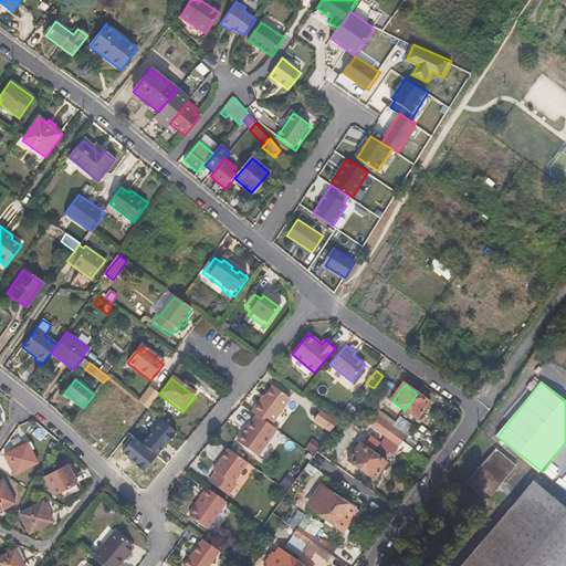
[(272,426),(292,399),(274,386),(262,401),(261,400),(252,411),(257,416),(272,426)]
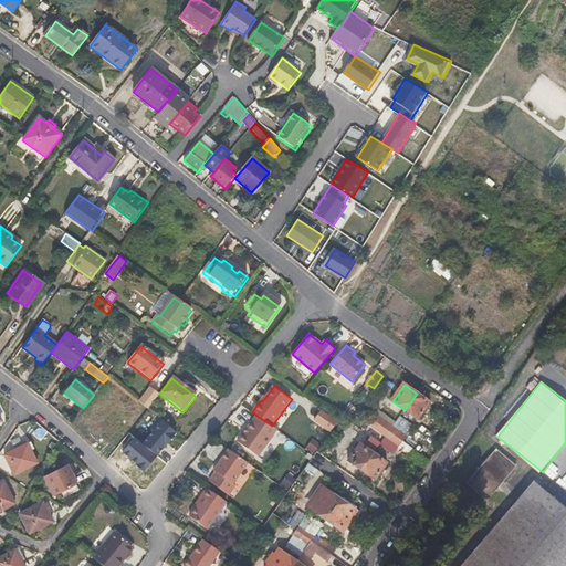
[(146,410),(158,396),(155,394),(148,389),(138,402),(146,410)]
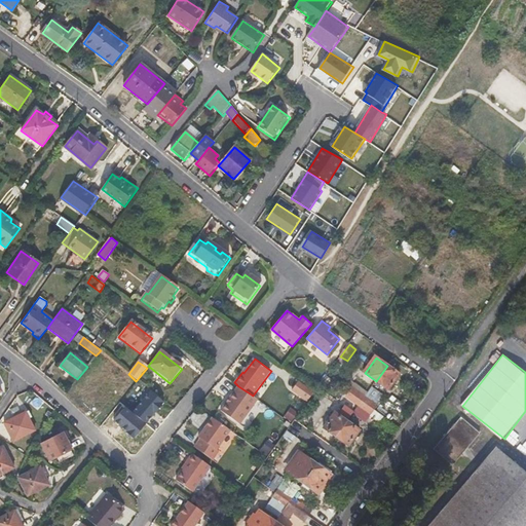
[(388,390),(400,375),(387,366),(376,381),(388,390)]
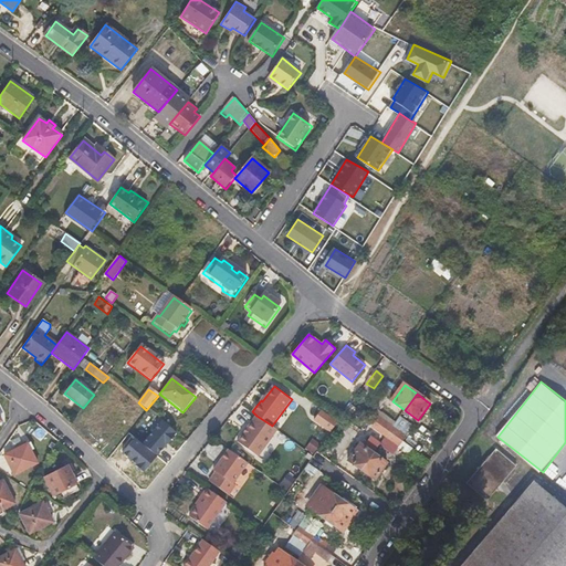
[(332,432),(338,422),(322,410),(315,420),(332,432)]
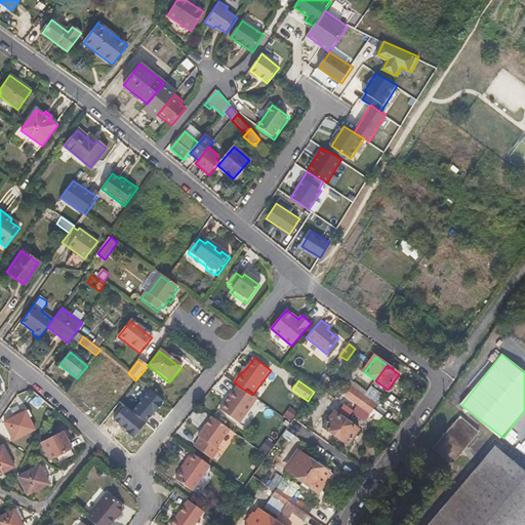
[(240,425),(258,399),(252,395),(238,386),(230,397),(231,399),(228,402),(227,401),(219,410),(240,425)]
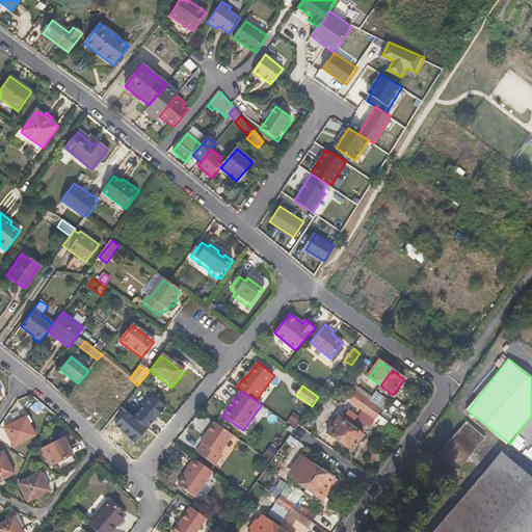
[(366,406),(369,402),(362,396),(358,400),(366,406)]
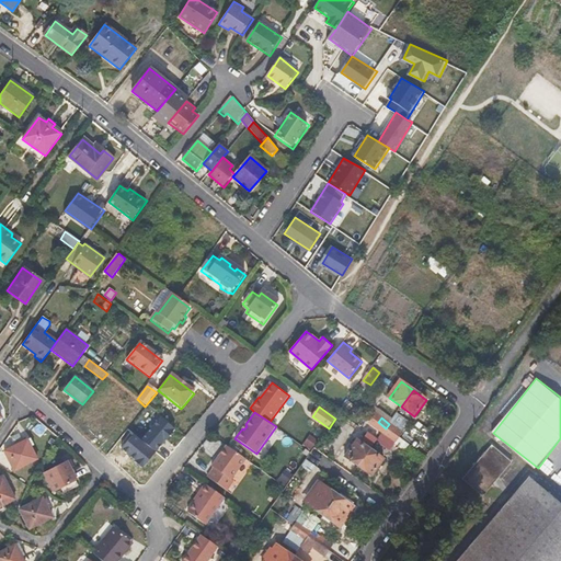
[(382,433),(386,428),(378,422),(375,426),(382,433)]
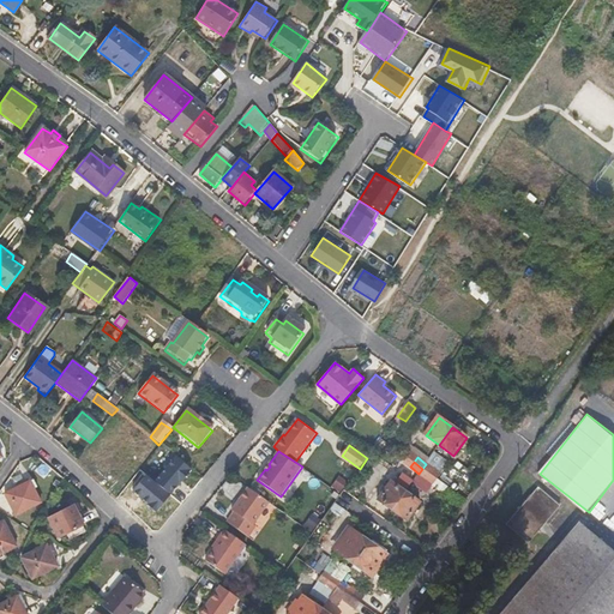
[(435,470),(426,464),(422,469),(432,476),(435,470)]
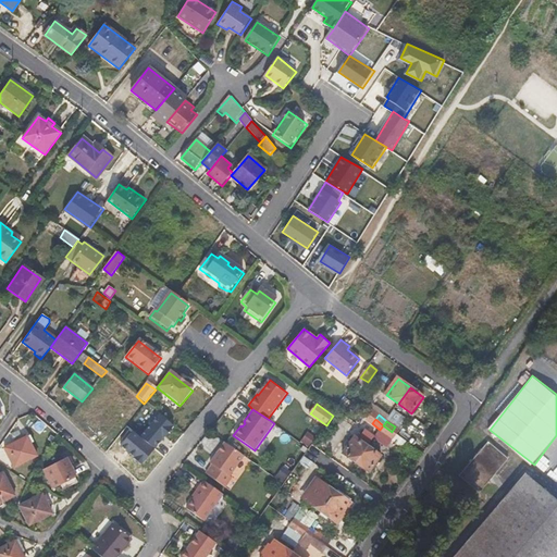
[(392,432),(383,425),(380,430),(388,435),(392,432)]
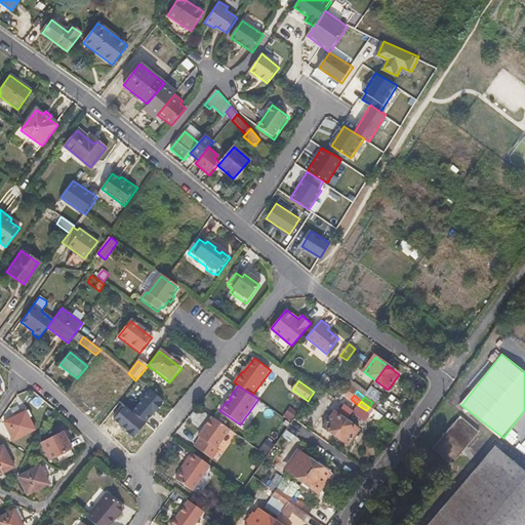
[(293,418),(297,412),(291,408),(287,414),(293,418)]
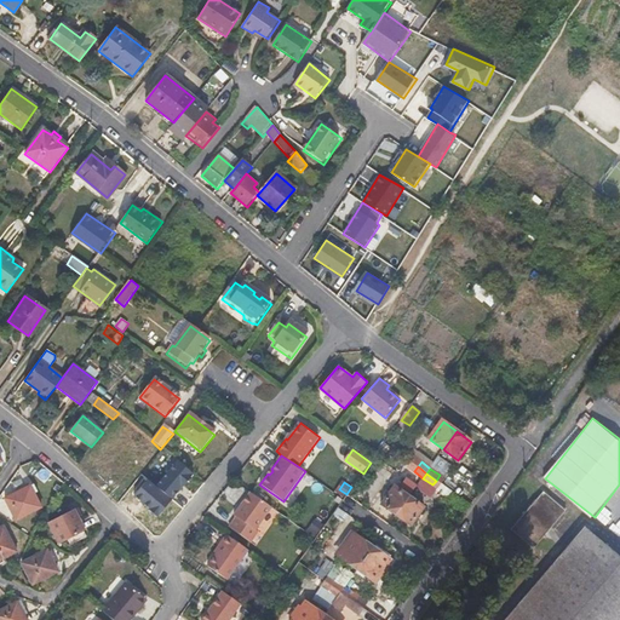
[(396,516),(409,498),(395,487),(382,506),(396,516)]
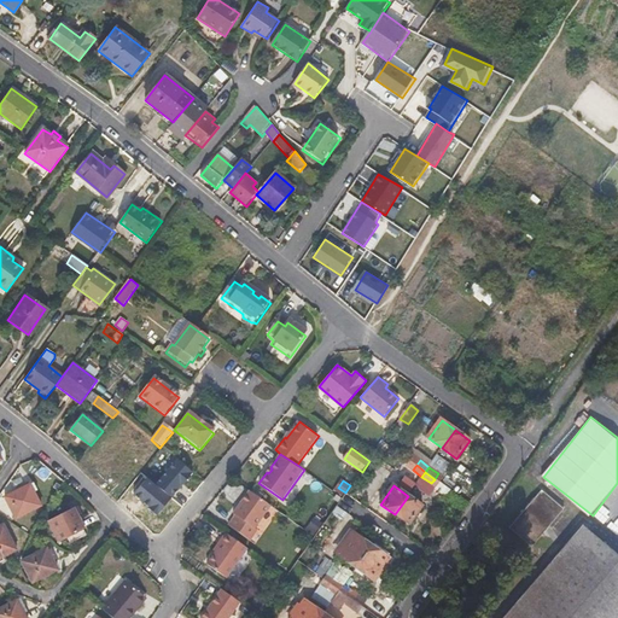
[(40,507),(30,487),(6,499),(16,518),(40,507)]
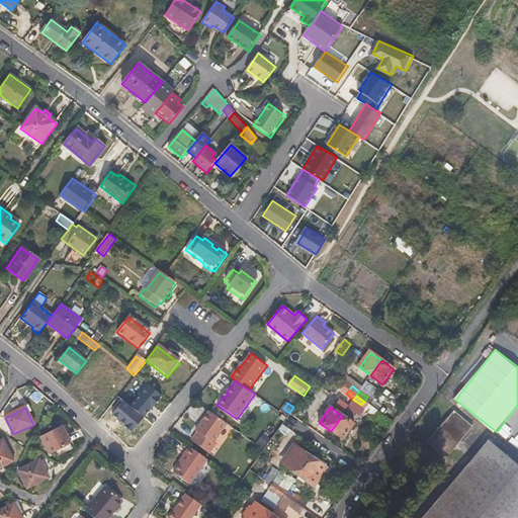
[(436,458),(462,427),(443,410),(416,441),(436,458)]
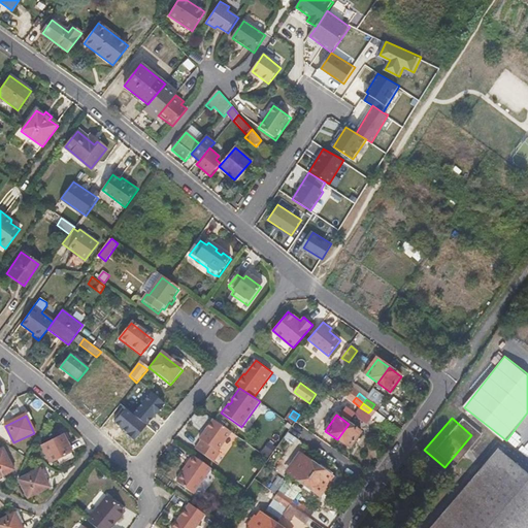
[(218,451),(232,432),(213,419),(200,438),(202,440),(196,449),(215,462),(221,453),(218,451)]
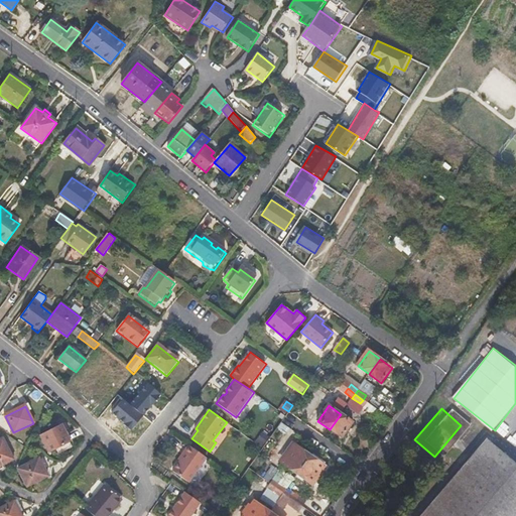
[(341,437),(353,422),(341,414),(330,429),(341,437)]
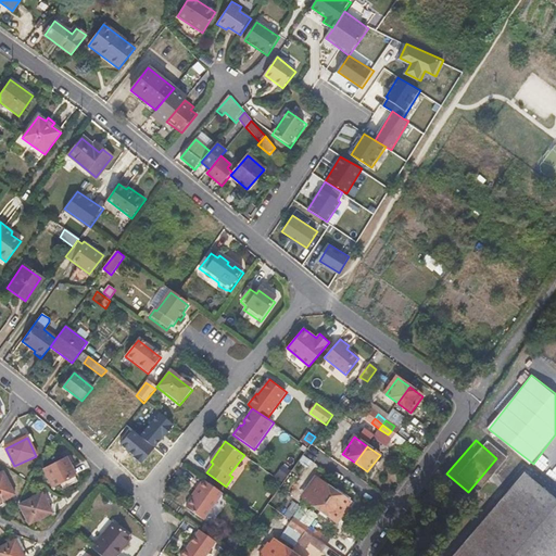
[(74,478),(64,459),(42,469),(52,489),(74,478)]
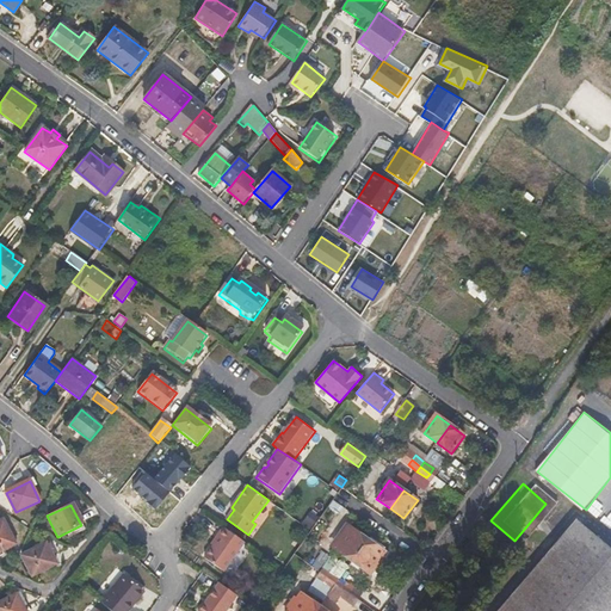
[(0,549),(14,543),(2,519),(0,520),(0,549)]
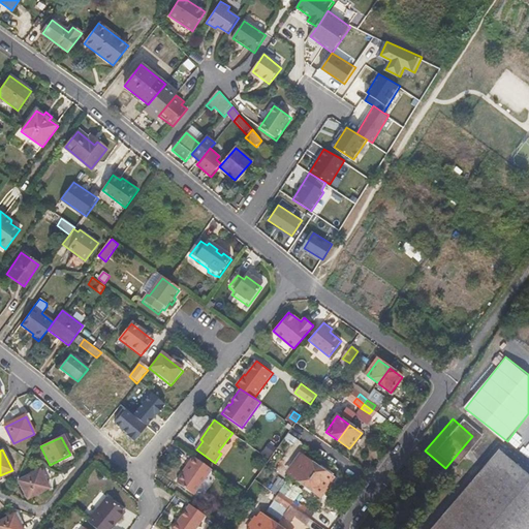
[(528,528),(528,483),(494,454),(429,528),(528,528)]
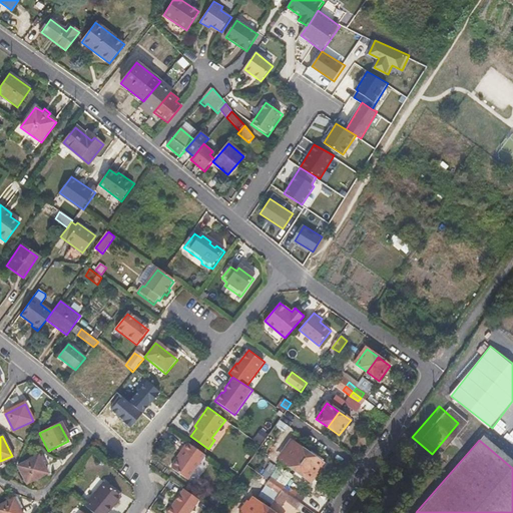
[(296,471),(309,453),(294,442),(281,460),(296,471)]
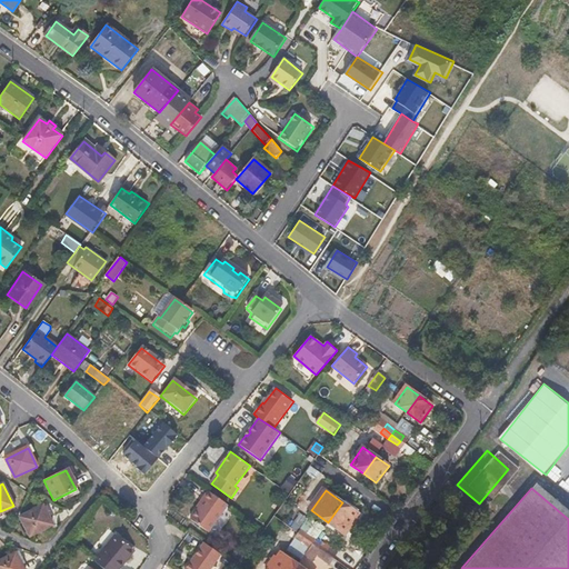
[(209,491),(203,498),(198,507),(200,509),(192,520),(210,532),(229,506),(209,491)]
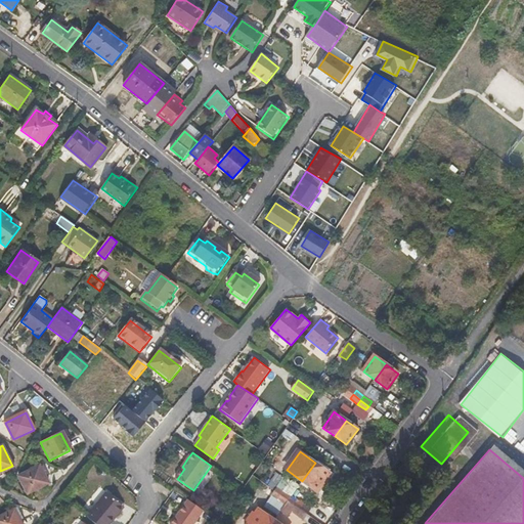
[(318,492),(332,474),(315,463),(302,481),(318,492)]
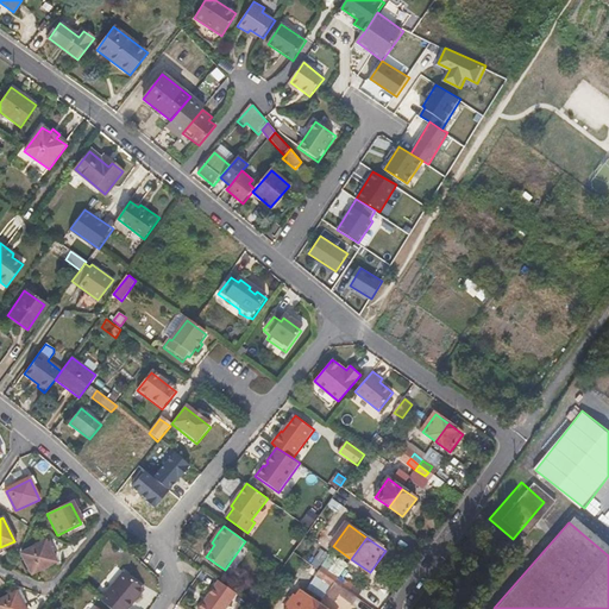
[(54,563),(44,542),(20,553),(30,573),(54,563)]
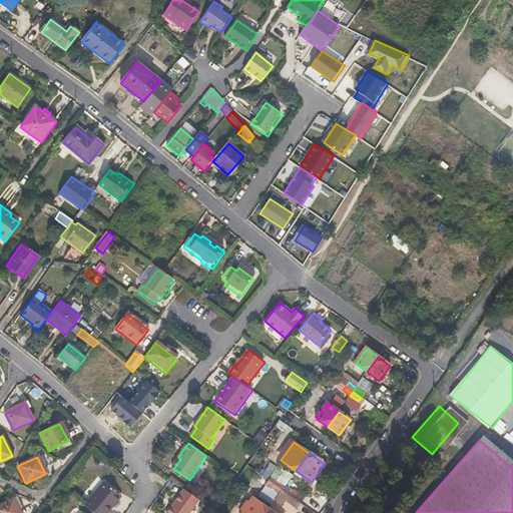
[(285,487),(277,481),(275,485),(282,490),(285,487)]
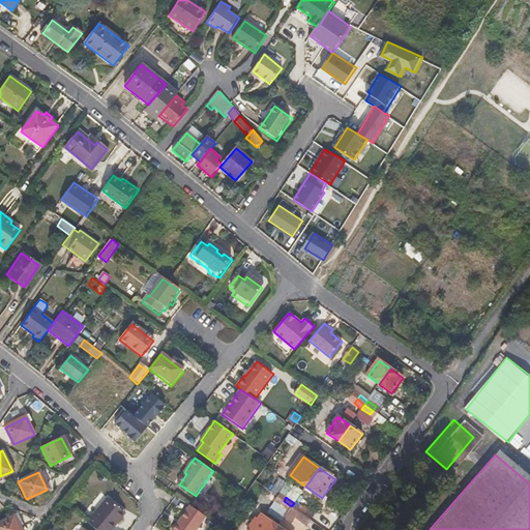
[(110,529),(124,512),(121,509),(107,498),(86,522),(95,529),(110,529)]
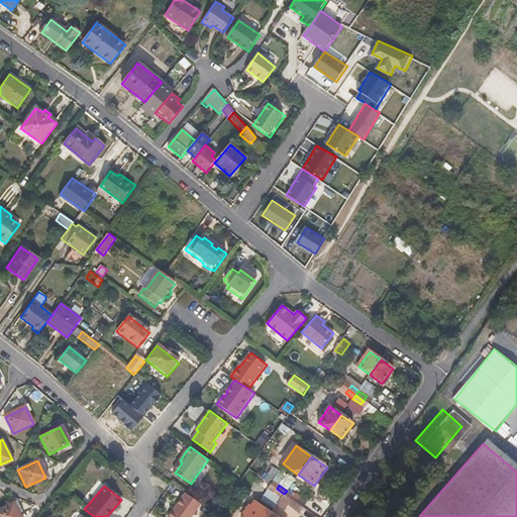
[(281,499),(284,494),(277,489),(274,493),(281,499)]
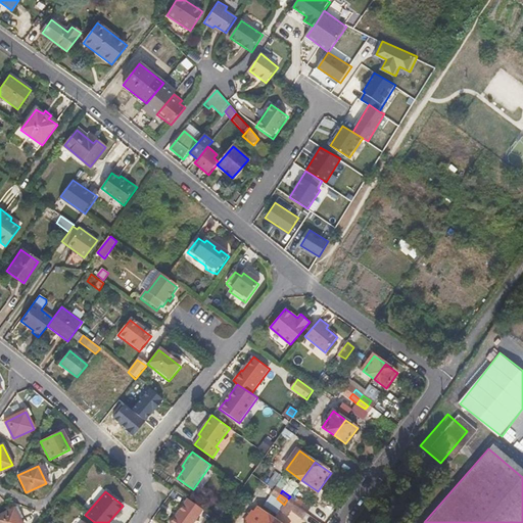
[(306,506),(299,501),(298,502),(290,496),(287,500),(302,511),(306,506)]
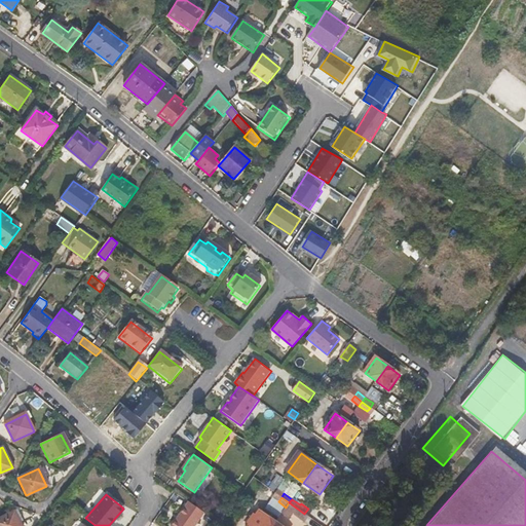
[(195,525),(205,513),(188,500),(170,525),(195,525)]
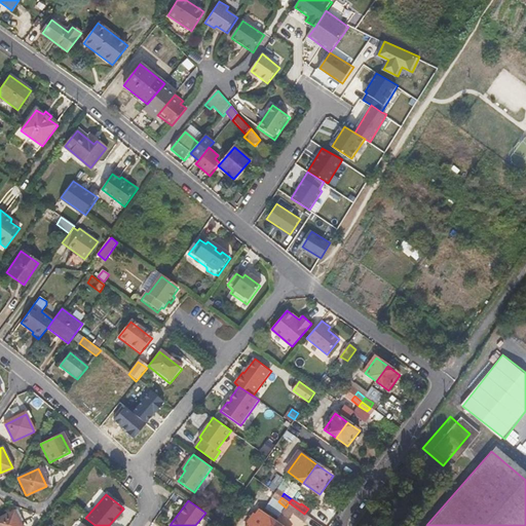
[(300,520),(304,514),(289,502),(286,508),(294,513),(293,515),(300,520)]
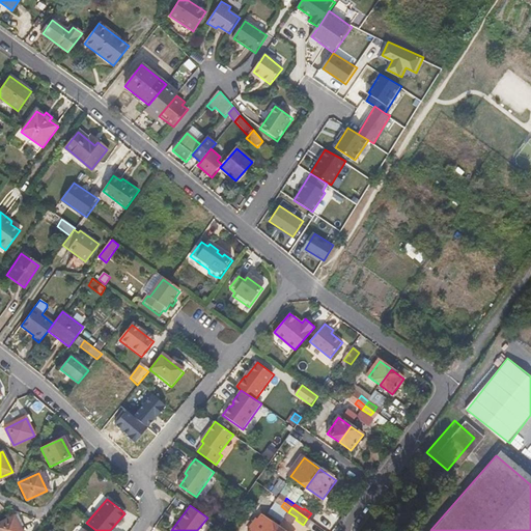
[(20,530),(12,516),(0,522),(0,530),(20,530)]
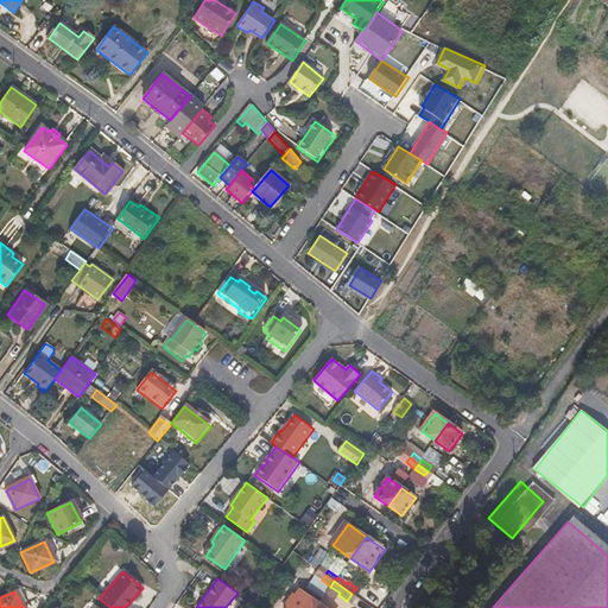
[(315,607),(318,605),(301,591),(287,607),(315,607)]
